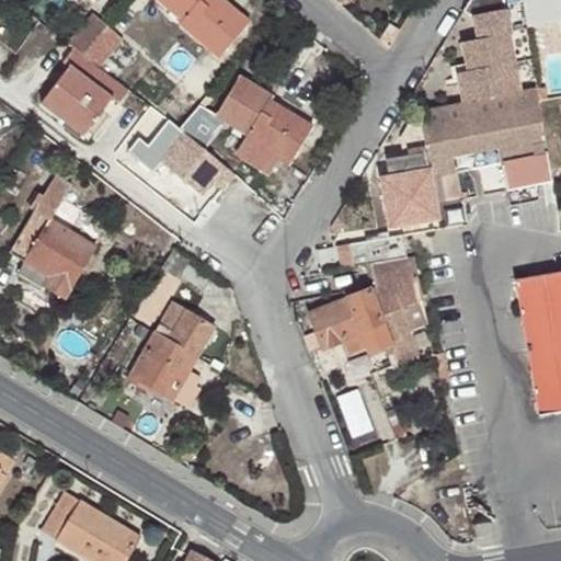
[(210,0),(159,0),(184,20),(181,24),(220,57),(244,29),(210,0)]
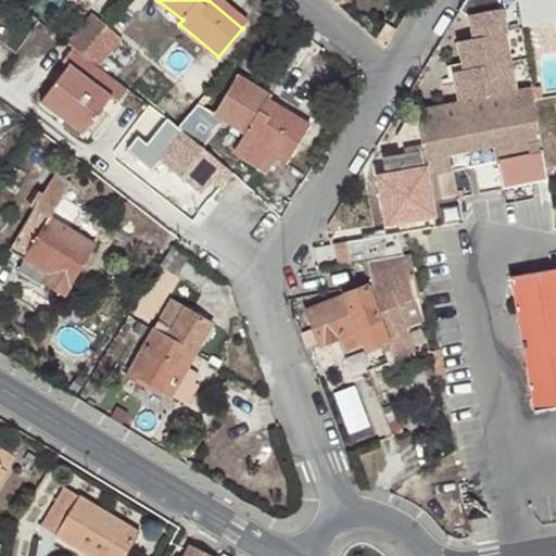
[(248,22),(220,0),(209,0),(242,28),(248,22)]
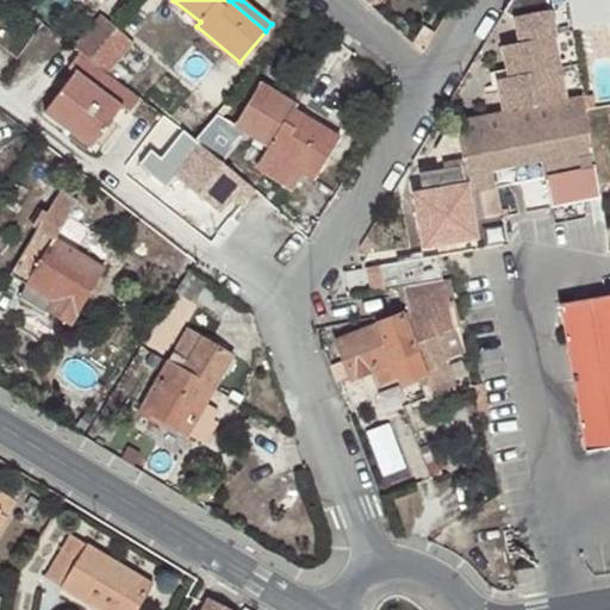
[(504,112),(566,99),(554,38),(556,38),(549,0),(512,0),(505,11),(516,20),(521,44),(504,48),(510,79),(498,81),(504,112)]
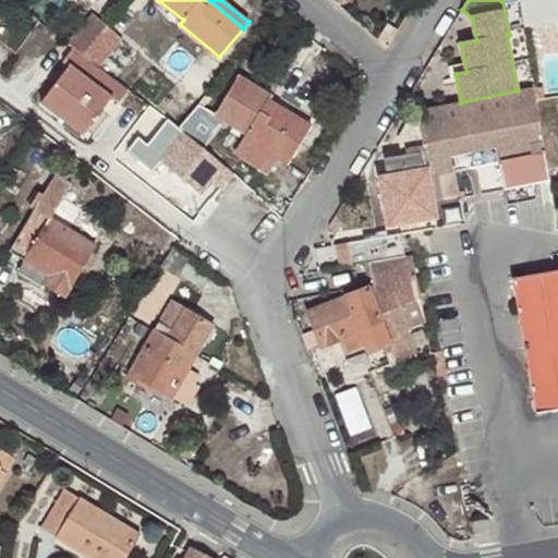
[(557,0),(520,0),(525,27),(557,21),(557,0)]
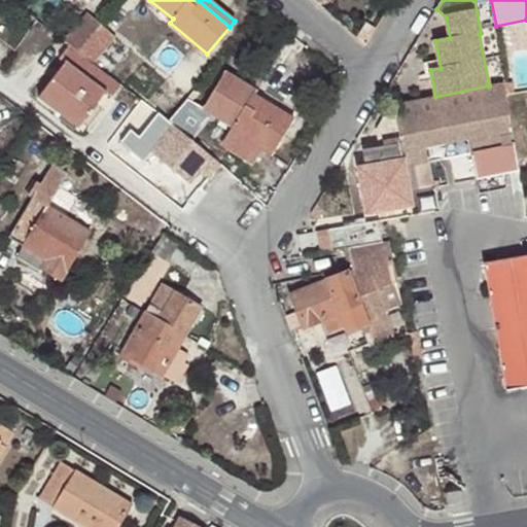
[(86,13),(65,41),(70,45),(79,54),(102,26),(86,13)]
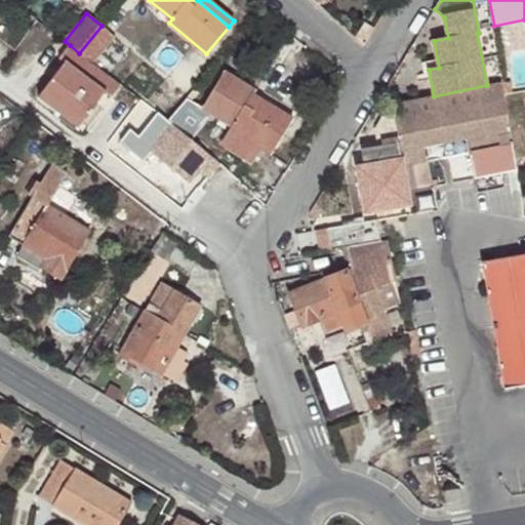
[(365,24),(357,37),(365,45),(374,29),(365,24)]
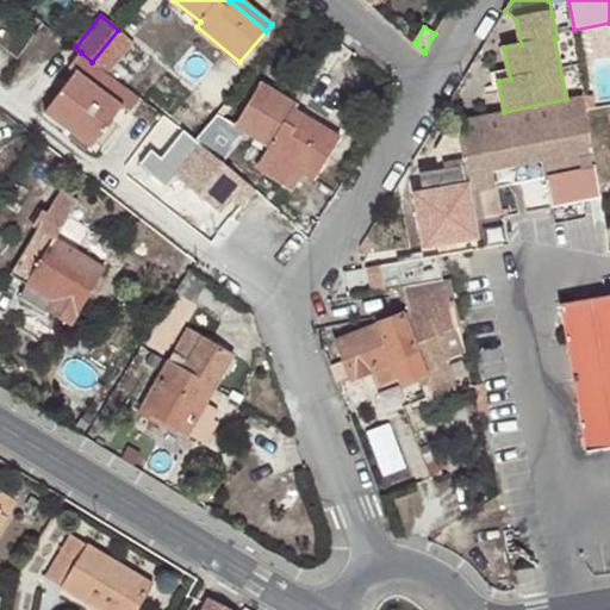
[(135,45),(118,30),(92,62),(110,75),(135,45)]
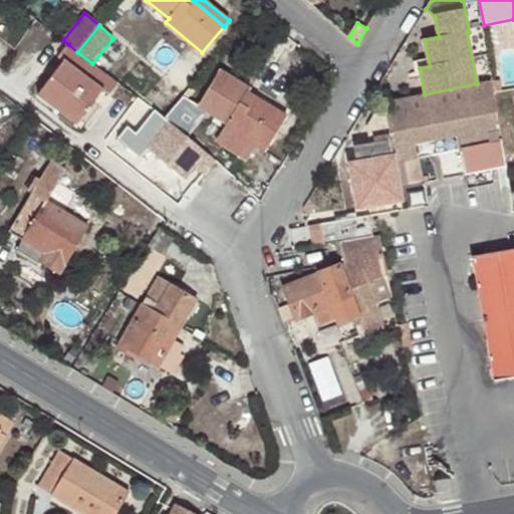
[(92,63),(77,52),(68,44),(58,57),(64,61),(39,95),(56,108),(59,104),(80,120),(103,91),(109,96),(118,84),(92,63)]
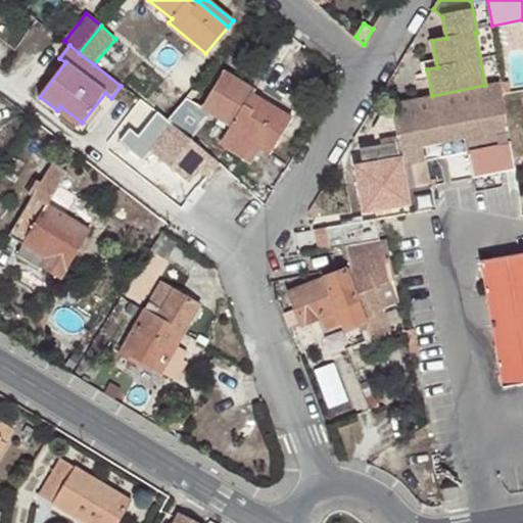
[(248,101),(252,95),(255,91),(224,73),(203,109),(232,127),(222,145),(251,162),(259,148),(270,154),(287,125),(248,101)]
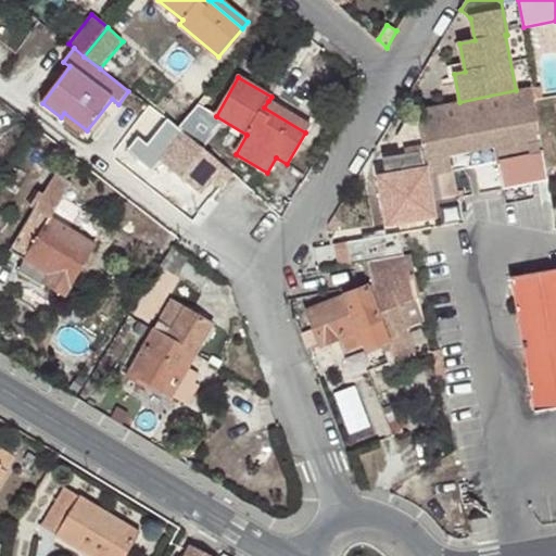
[(459,102),(415,111),(422,151),(428,178),(437,176),(454,173),(498,164),(504,190),(547,181),(543,156),(545,155),(535,99),(533,87),(516,90),(459,102)]
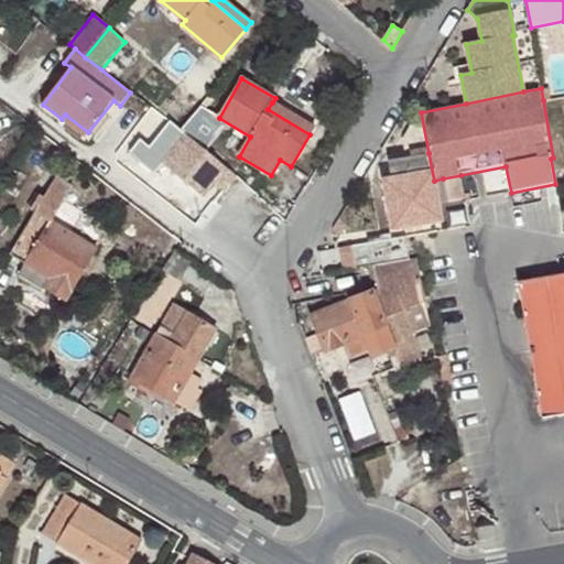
[(314,128),(272,102),(268,109),(310,134),(314,128)]
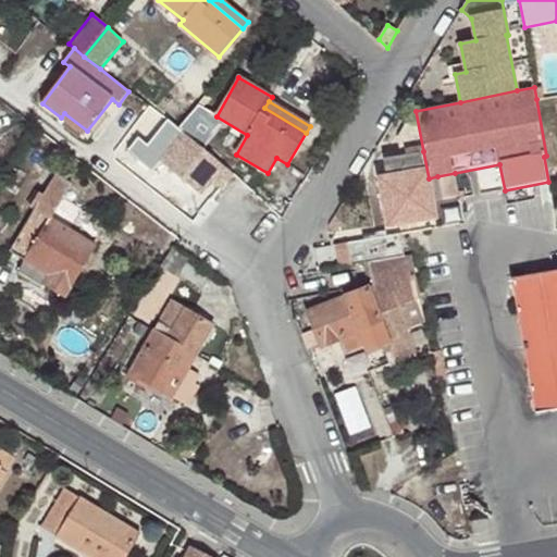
[(64,113),(61,118),(58,123),(88,146),(95,136),(87,131),(64,113)]
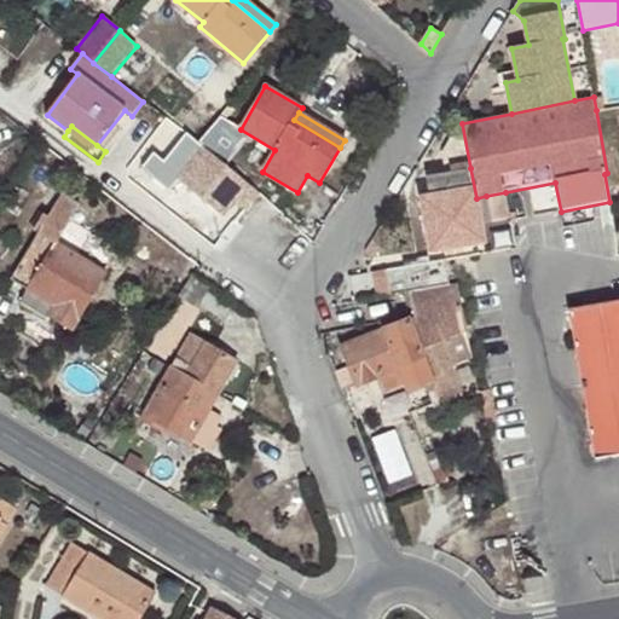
[(238,200),(249,186),(233,173),(198,145),(187,137),(163,166),(154,156),(143,169),(171,191),(180,179),(225,217),(238,200)]
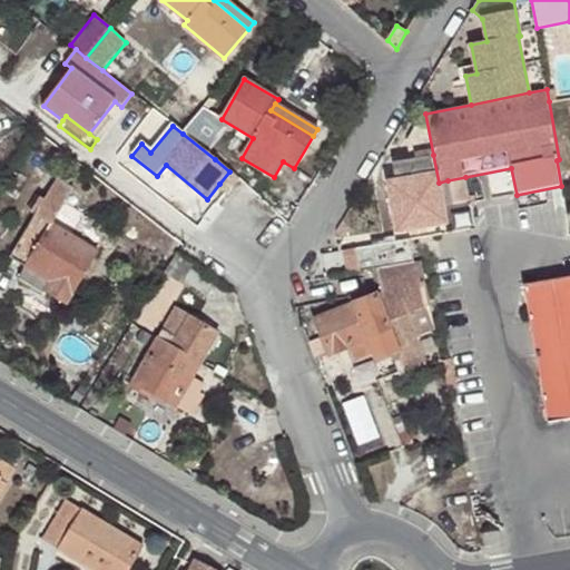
[(439,183),(433,155),(392,163),(395,179),(386,182),(396,231),(446,223),(441,196),(439,183)]
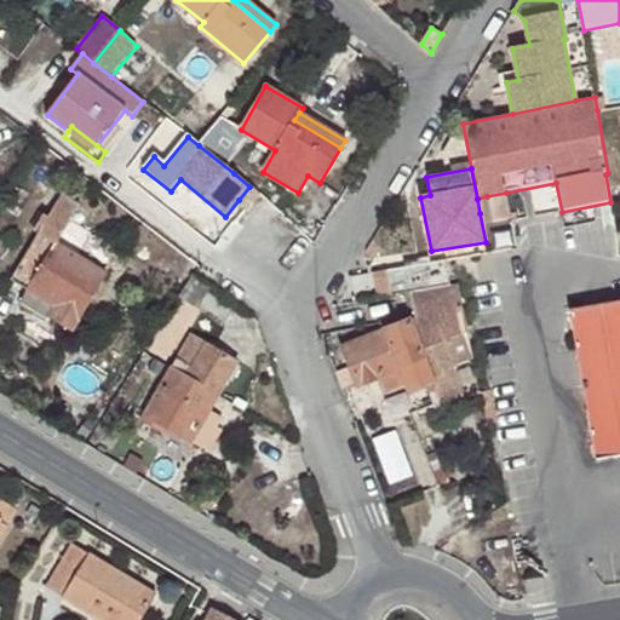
[(247,206),(258,194),(250,187),(239,200),(247,206)]
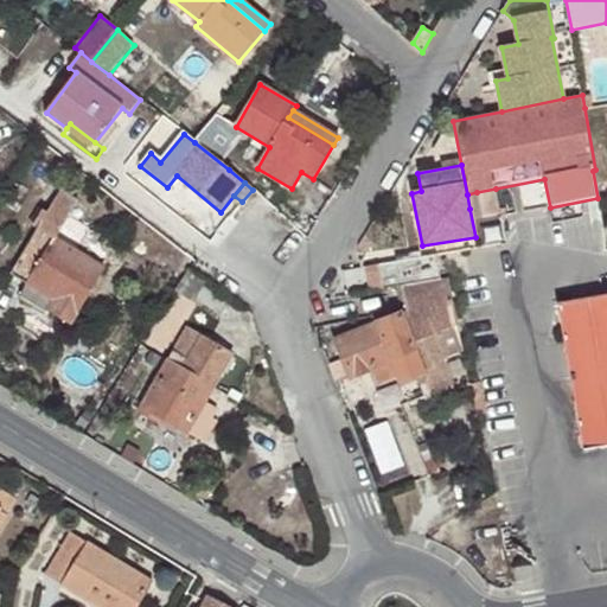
[(78,202),(61,192),(11,274),(27,283),(20,294),(71,324),(106,268),(56,240),(78,202)]
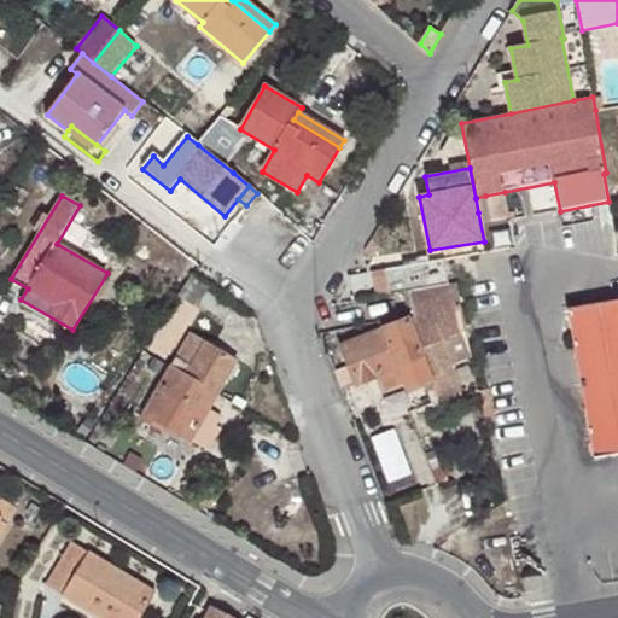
[(489,210),(485,196),(476,198),(478,213),(489,210)]
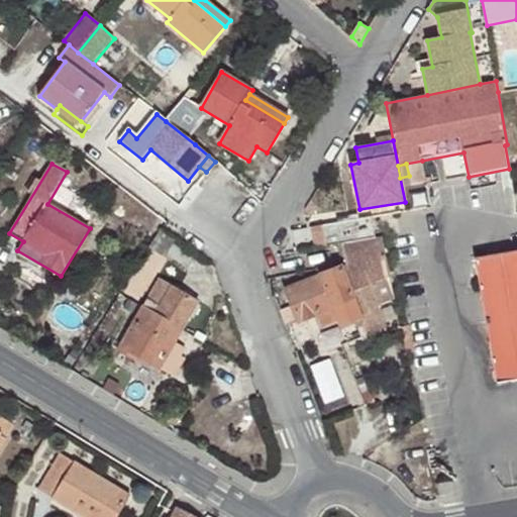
[(322,224),(326,245),(334,244),(342,242),(377,237),(373,217),(372,216),(322,224)]
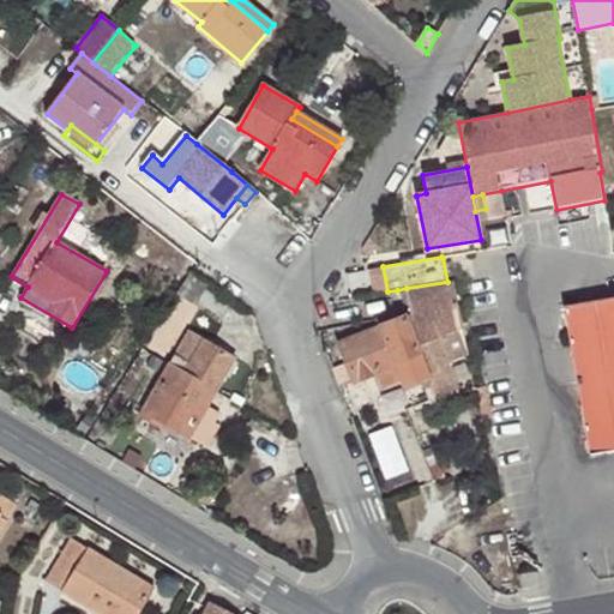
[(202,289),(187,280),(179,290),(194,301),(202,289)]
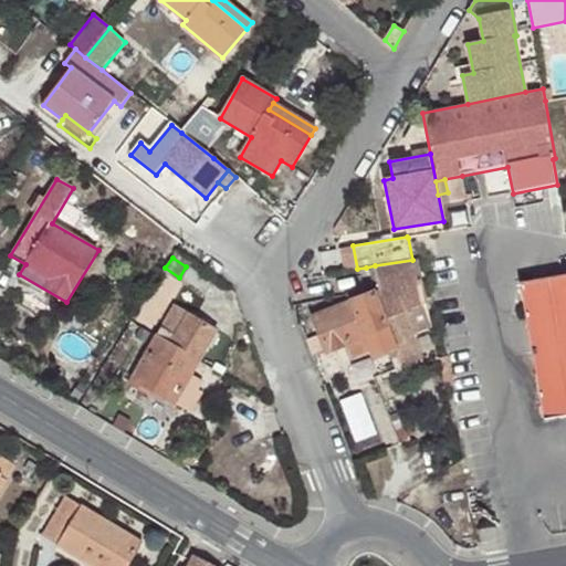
[(397,355),(420,347),(417,337),(433,331),(423,283),(421,276),(419,259),(412,260),(375,265),(379,289),(374,290),(395,348),(397,355)]
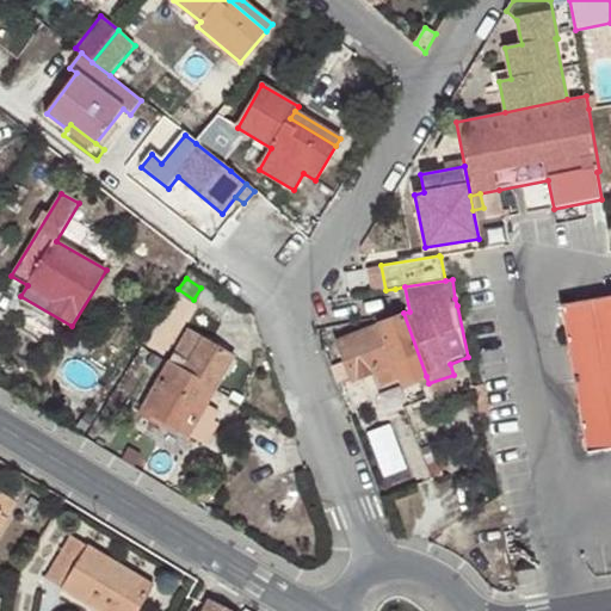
[(610,298),(563,308),(596,486),(610,483),(610,298)]
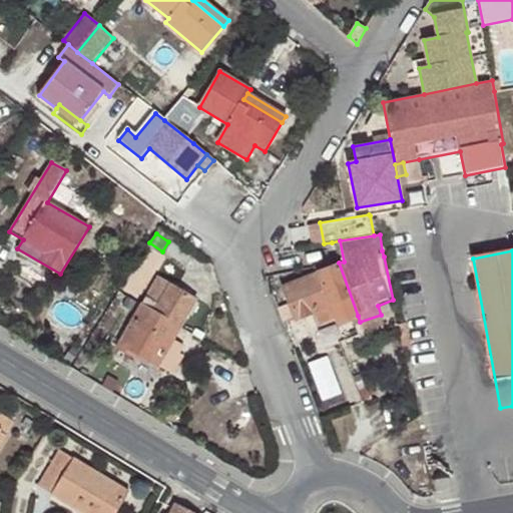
[(339,263),(339,261),(313,266),(319,273),(284,286),(291,303),(279,308),(286,323),(316,312),(321,323),(335,317),(339,325),(358,316),(339,263)]
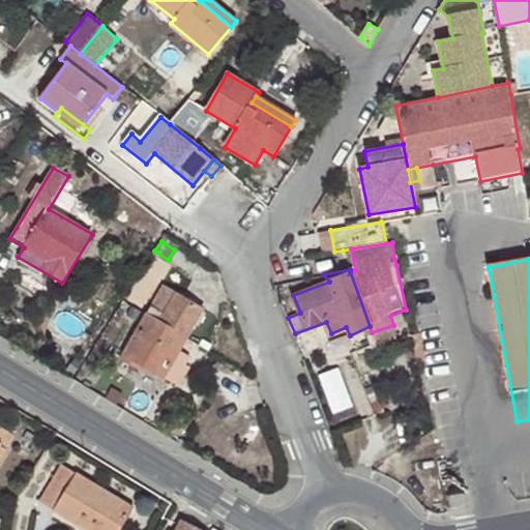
[(151,306),(164,285),(151,277),(139,299),(151,306)]
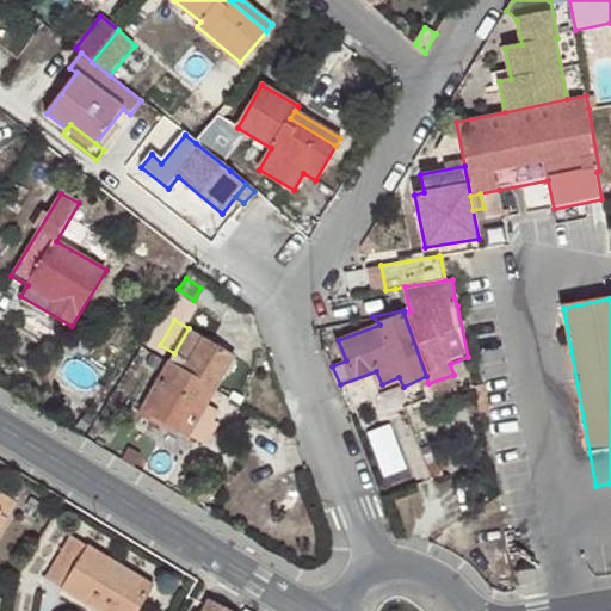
[(235,356),(189,328),(174,353),(139,413),(159,425),(162,419),(190,434),(205,405),(235,356)]
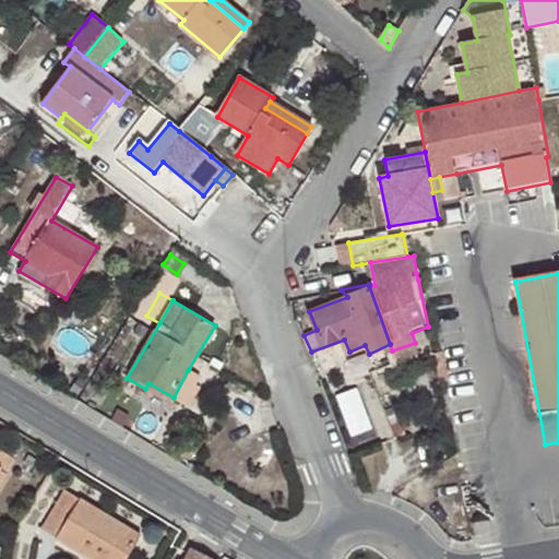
[(415,343),(392,351),(395,360),(418,352),(415,343)]
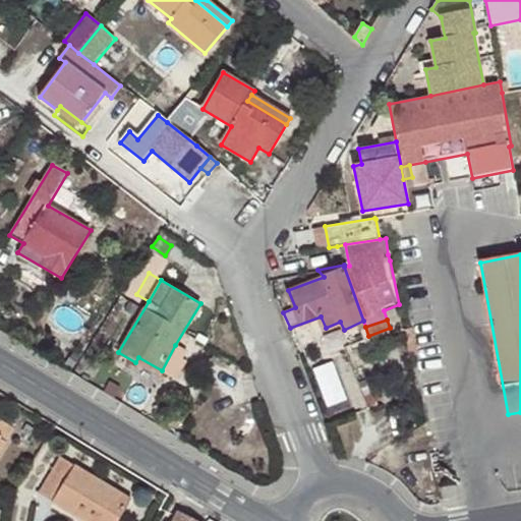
[(186,351),(175,345),(162,370),(172,377),(186,351)]
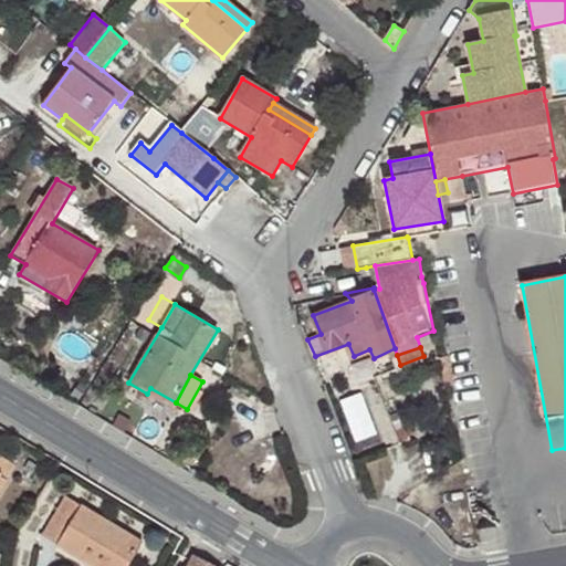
[(0,490),(16,465),(0,456),(0,490)]
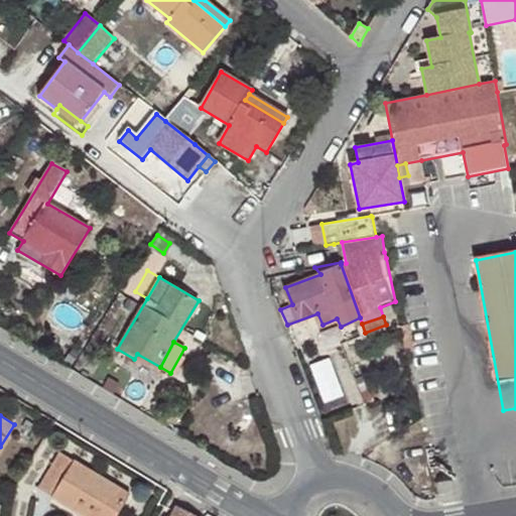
[(40,488),(87,515),(104,515),(111,506),(119,511),(129,494),(61,453),(40,488)]
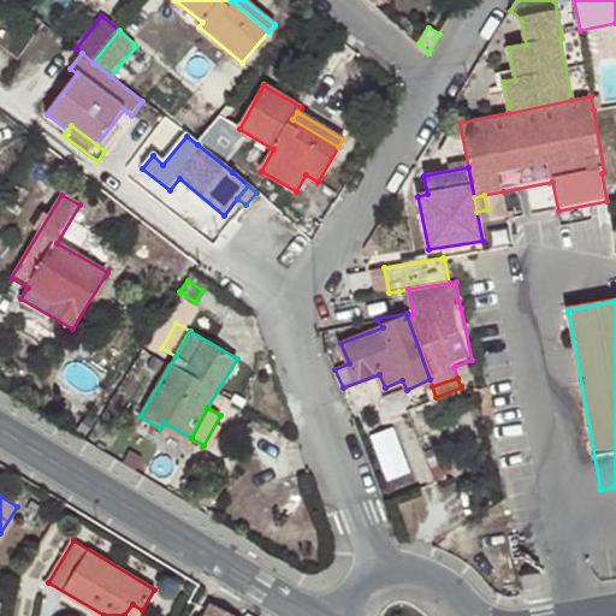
[(540,573),(523,576),(526,588),(543,586),(540,573)]
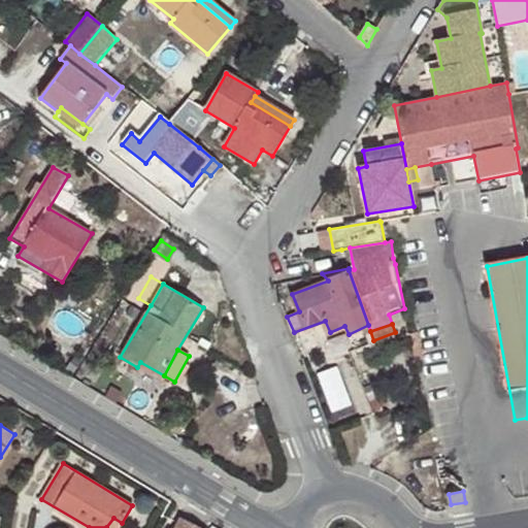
[(203,527),(182,515),(173,527),(203,527)]
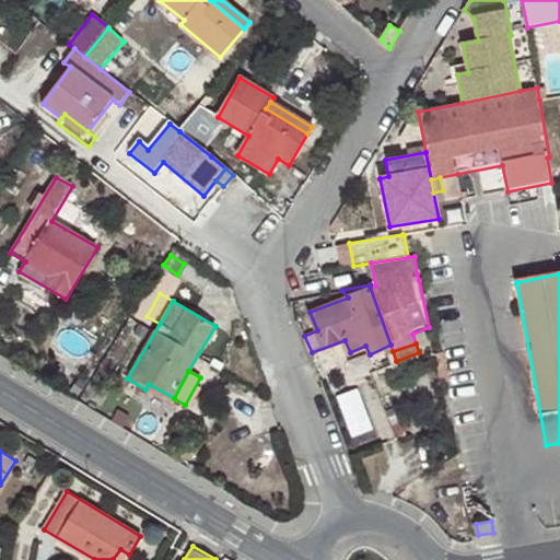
[(120,549),(113,559),(126,559),(129,555),(120,549)]
